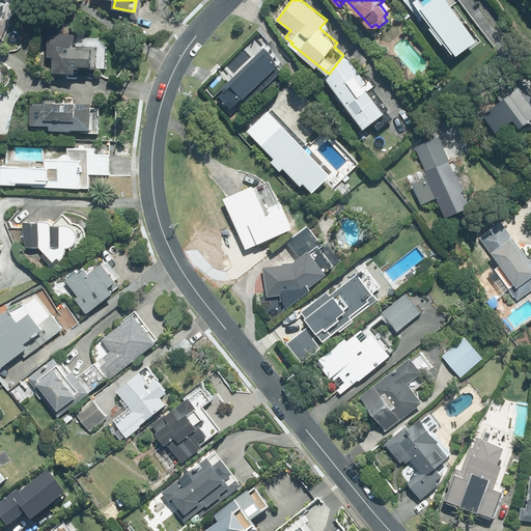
[(446,0),(431,0),(426,5),(421,0),(406,0),(421,20),(428,15),(458,54),(477,39),(446,0)]
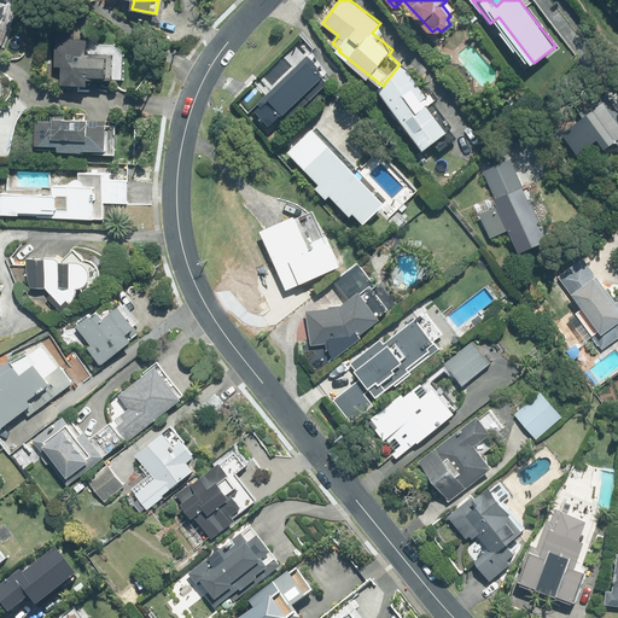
[(57,69),(56,88),(94,89),(94,81),(127,82),(128,52),(115,39),(115,34),(80,33),(80,28),(53,28),(52,68),(57,69)]
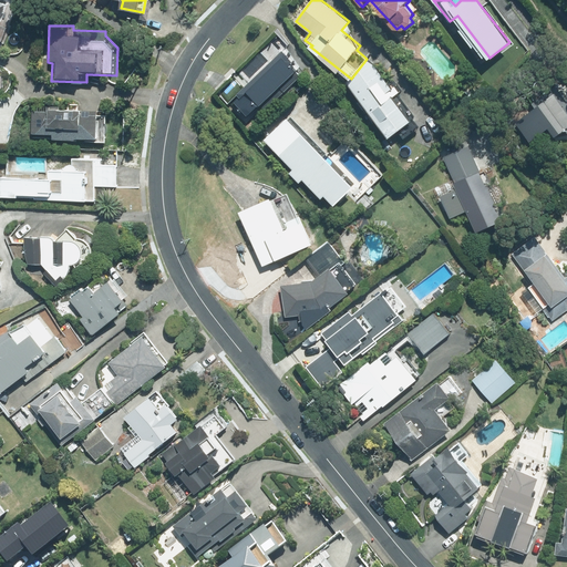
[(256,109),(298,70),(281,52),(239,92),(256,109)]
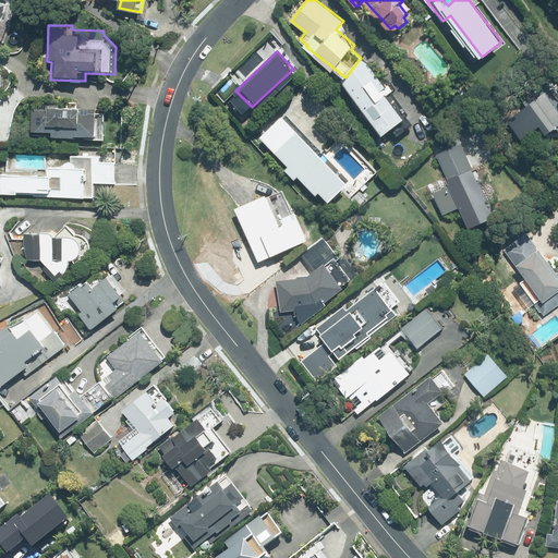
[(343,81),(385,134),(408,118),(389,94),(395,89),(389,83),(386,86),(368,62),(343,81)]
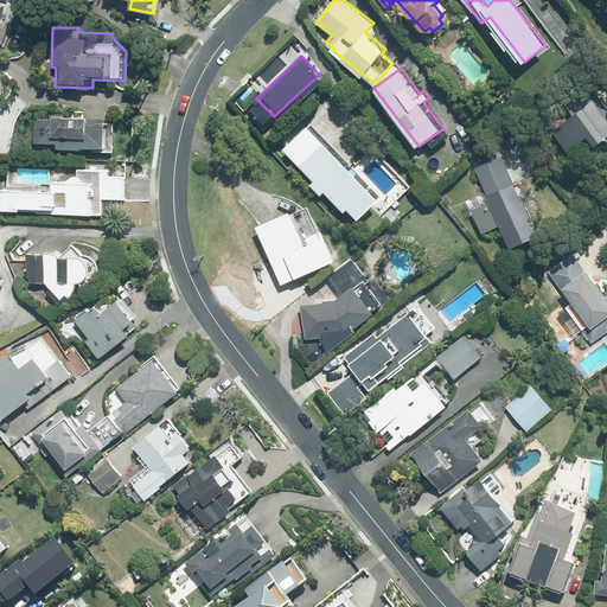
[(606,107),(594,89),(569,107),(575,115),(555,129),(570,151),(590,136),(598,145),(606,138),(606,107)]
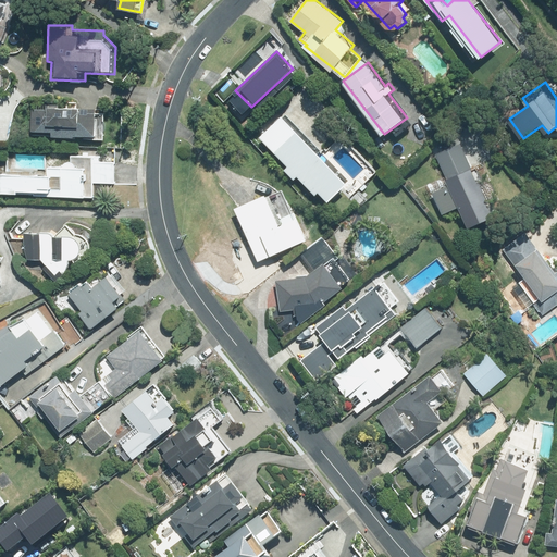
[(47,109),(33,109),(32,134),(82,135),(82,139),(104,139),(104,107),(47,104),(47,109)]
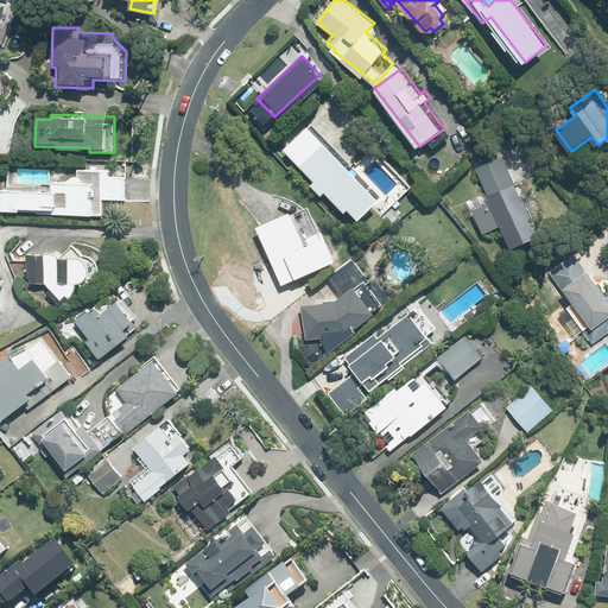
[(380,200),(323,141),(322,143),(308,128),(286,150),(317,181),(312,184),(323,196),(328,191),(347,213),(350,209),(360,219),(380,200)]
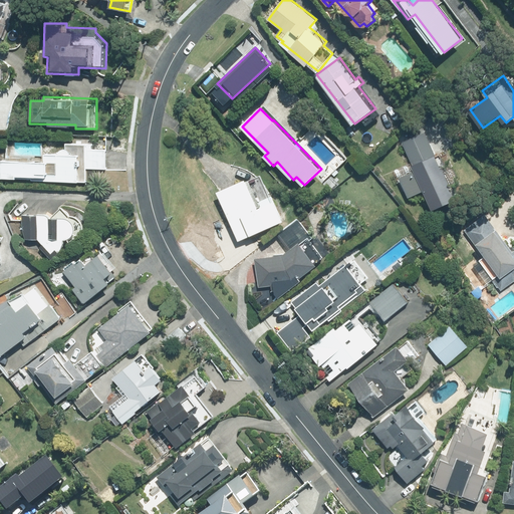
[(435,209),(457,199),(450,182),(459,178),(453,167),(444,171),(428,137),(425,138),(423,133),(403,142),(416,170),(399,178),(409,199),(426,191),(435,209)]
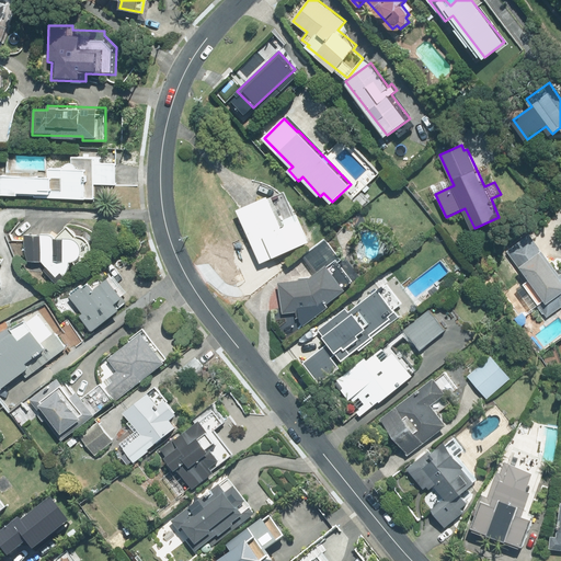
[(100,163),(100,157),(72,157),(72,169),(50,168),(50,176),(3,175),(2,195),(95,198),(95,183),(115,184),(116,163),(100,163)]
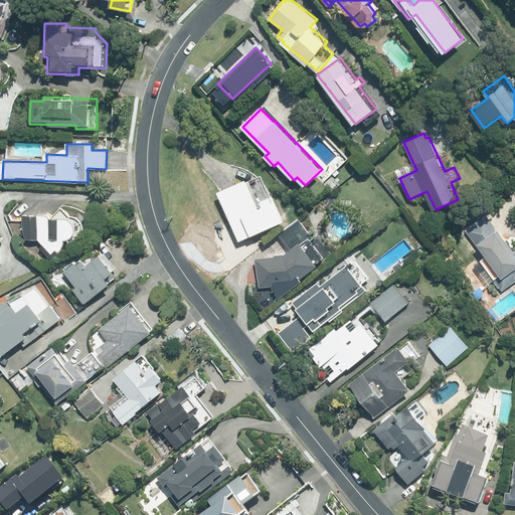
[(217,192),(239,240),(286,220),(277,201),(275,202),(263,175),(249,181),(247,179),(217,192)]
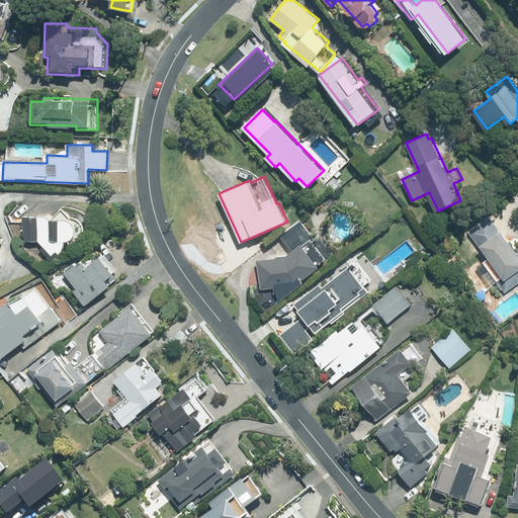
[(52,217),(24,216),(23,241),(49,242),(40,249),(53,261),(64,251),(67,242),(76,242),(76,219),(52,218),(52,217)]
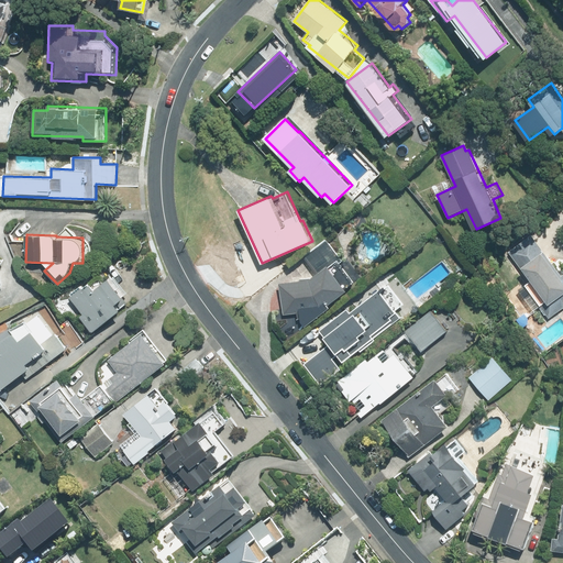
[(562,273),(562,274),(533,234),(510,252),(531,280),(526,285),(550,319),(562,309),(562,273)]
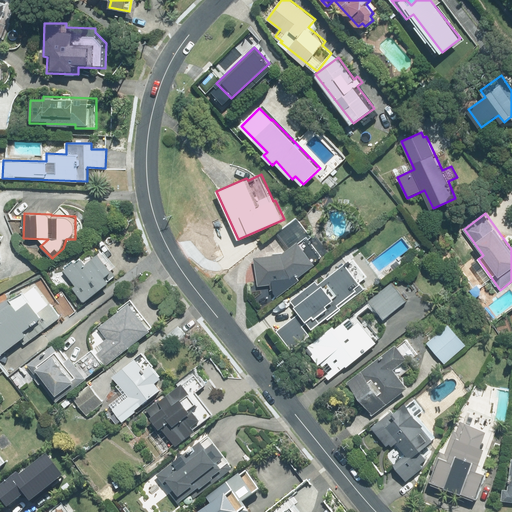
[(282,254),(254,258),(258,284),(269,283),(275,294),(317,265),(301,244),(311,237),(297,218),(277,233),(288,249),(282,254)]
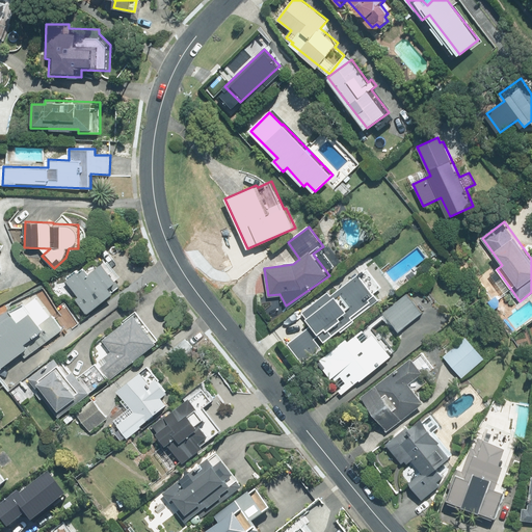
[(91,263),(68,281),(80,296),(76,299),(87,314),(115,293),(113,290),(120,285),(117,281),(118,280),(104,262),(96,269),(91,263)]
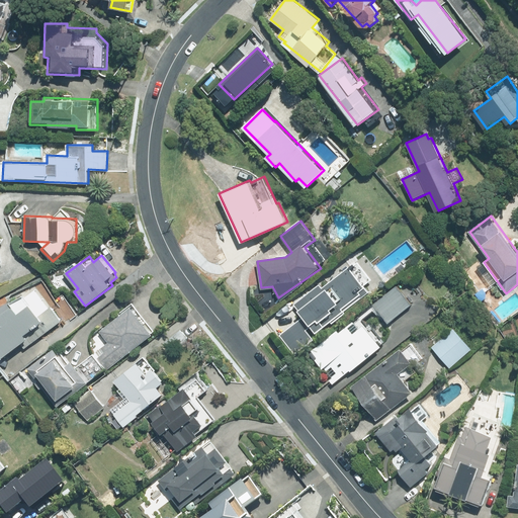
[(370,291),(350,266),(324,287),(321,283),(294,305),(304,317),(281,334),(296,354),(315,340),(307,330),(312,327),(317,333),(370,291)]
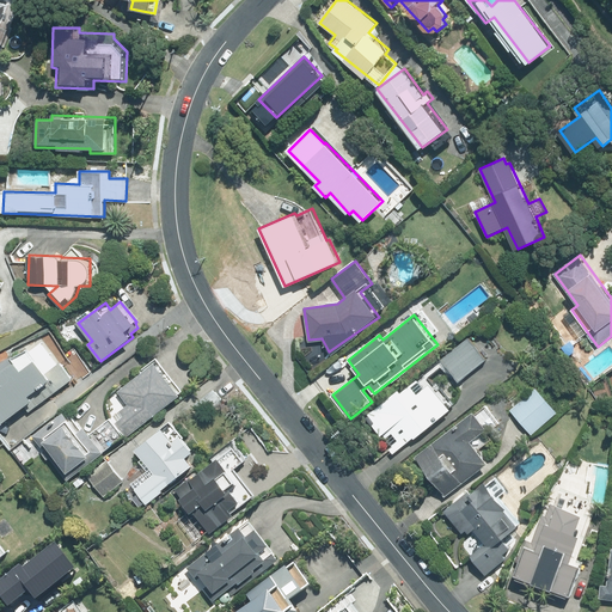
[(471,338),(445,359),(461,380),(488,360),(471,338)]
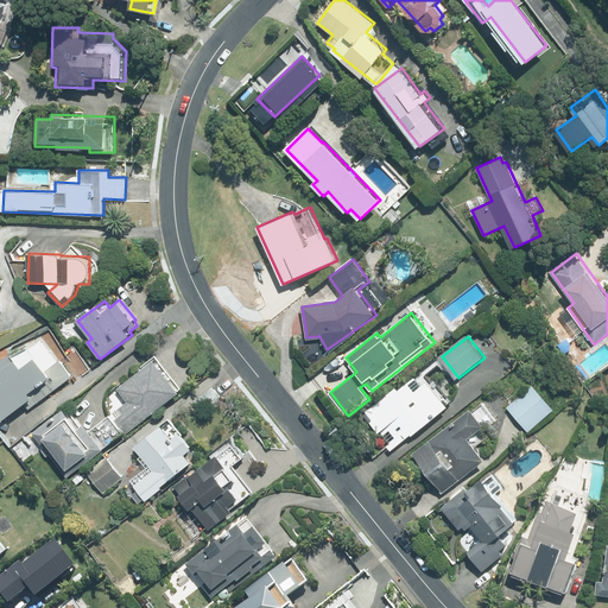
[(0,382),(1,385),(0,385),(0,415),(4,419),(33,398),(30,392),(50,378),(36,358),(21,368),(11,354),(0,360),(0,382)]
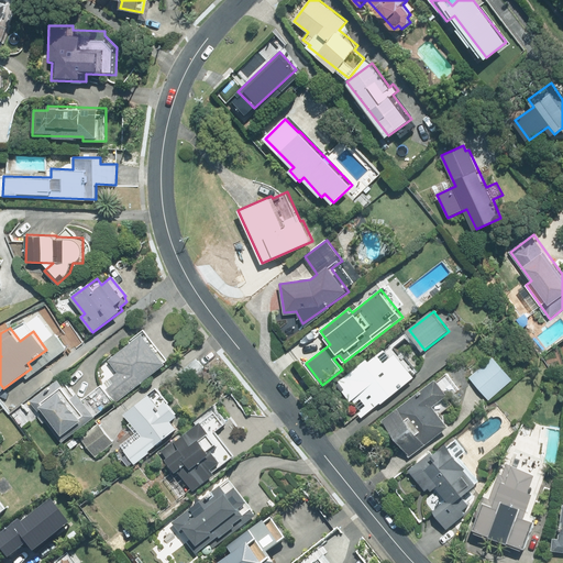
[(170,359),(146,329),(108,360),(118,373),(105,383),(118,400),(170,359)]
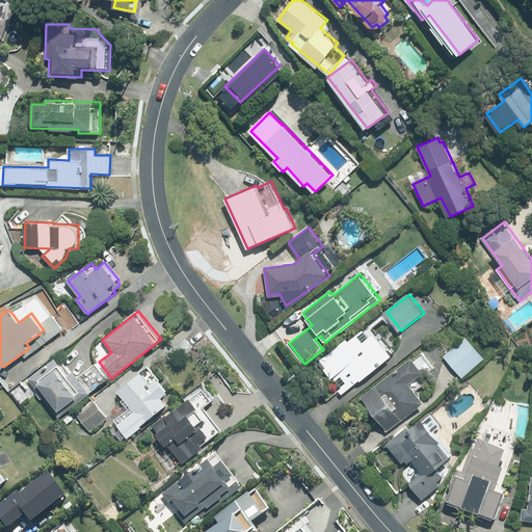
[(318,363),(343,394),(397,351),(380,329),(370,337),(364,328),(318,363)]
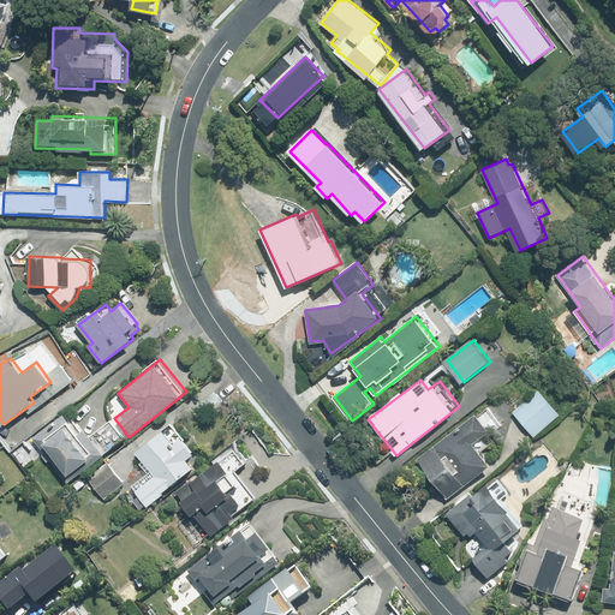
[(539,389),(513,412),(533,436),(561,415),(539,389)]
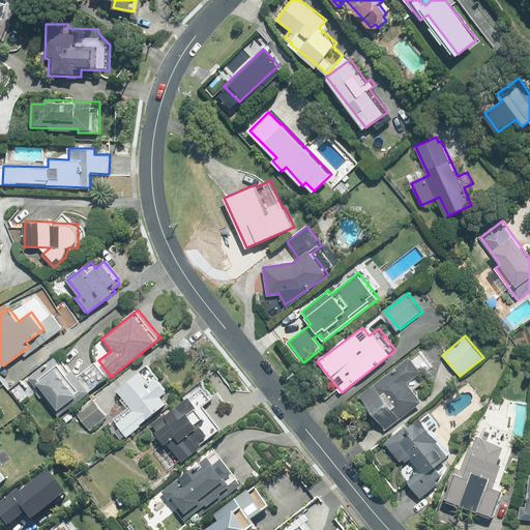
[(57,354),(28,376),(59,415),(109,376),(96,360),(80,374),(74,367),(69,371),(57,354)]
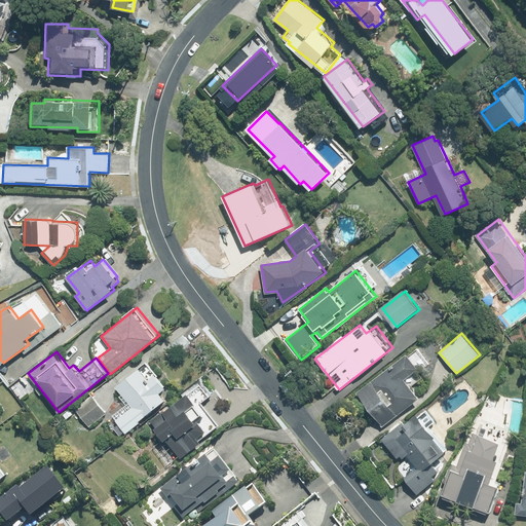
[(357,392),(383,426),(420,398),(405,378),(419,368),(408,353),(357,392)]
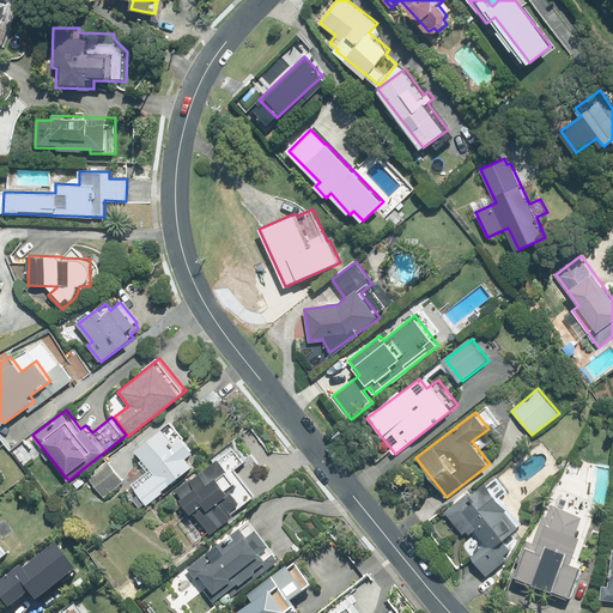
[(135,489),(146,503),(164,490),(162,486),(194,461),(188,455),(195,449),(173,420),(135,449),(155,473),(135,489)]
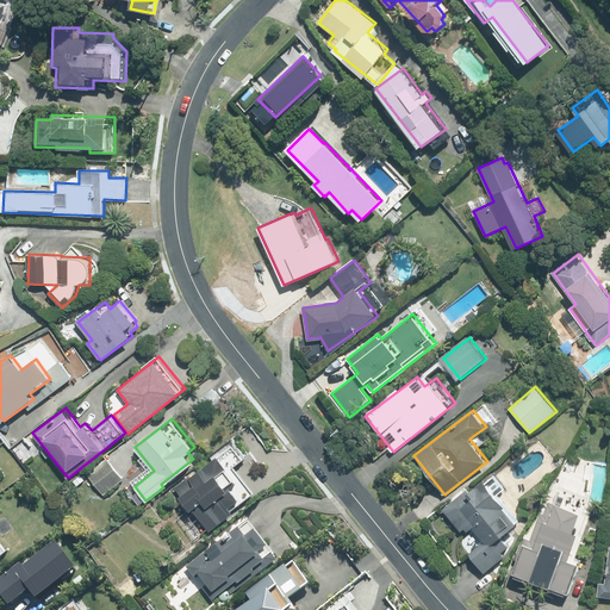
[(207,528),(255,491),(235,465),(248,455),(234,436),(210,455),(212,458),(174,486),(207,528)]
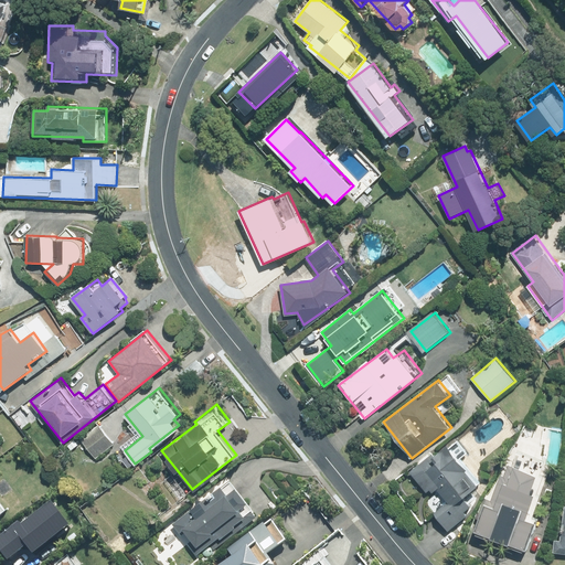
[(99,424),(82,438),(96,458),(115,443),(99,424)]
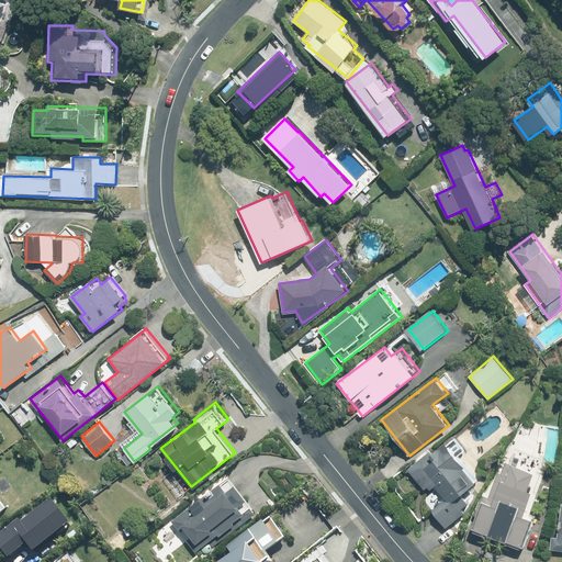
[(481,483),(447,445),(435,456),(430,450),(407,469),(428,493),(436,487),(446,499),(433,510),(447,528),(461,516),(459,514),(470,504),(464,497),(481,483)]
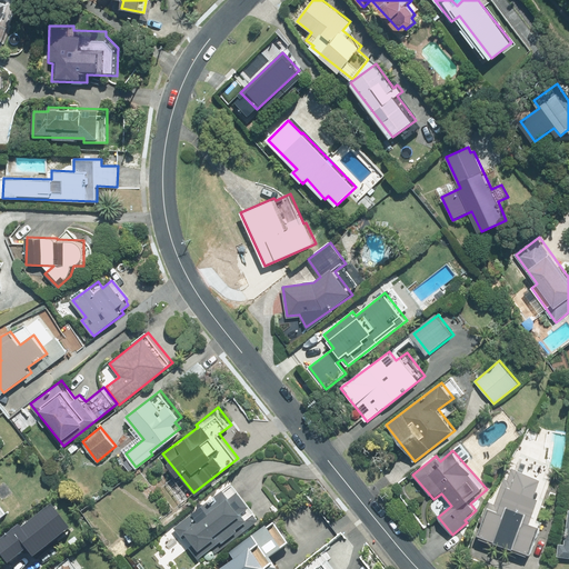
[(479,535),(531,553),(542,523),(536,521),(545,498),(538,496),(545,479),(512,468),(508,480),(505,479),(495,506),(490,505),(479,535)]
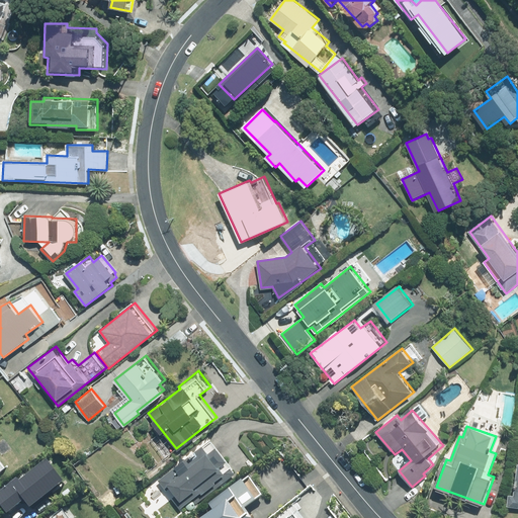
[(173,497),(181,507),(233,465),(217,446),(211,450),(205,443),(160,480),(167,490),(171,487),(177,494),(173,497)]
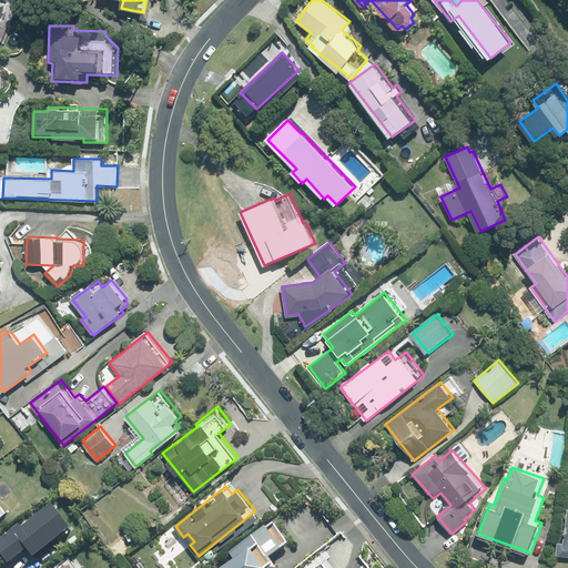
[(0,536),(0,553),(7,561),(27,546),(33,555),(69,527),(51,504),(21,528),(17,523),(0,536)]
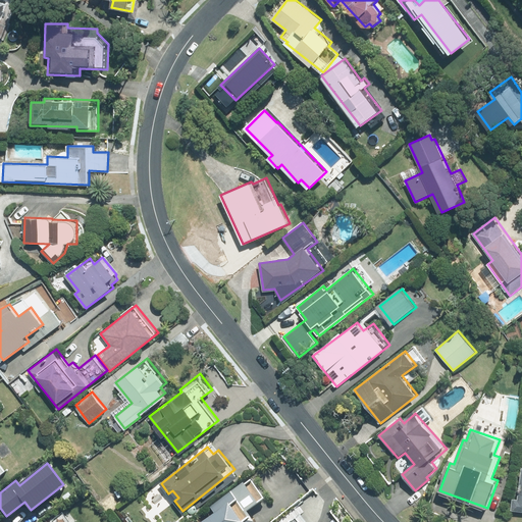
[(216,515),(205,521),(248,521),(253,519),(248,512),(266,499),(252,477),(210,506),(216,515)]
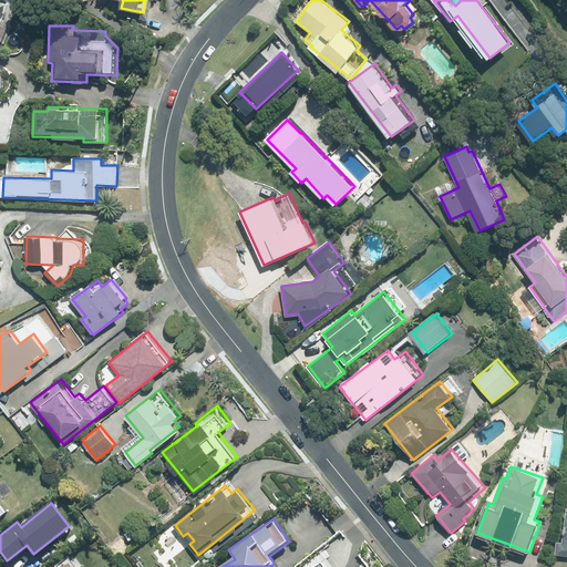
[(566,525),(565,543),(558,542),(557,554),(566,554),(566,525)]
